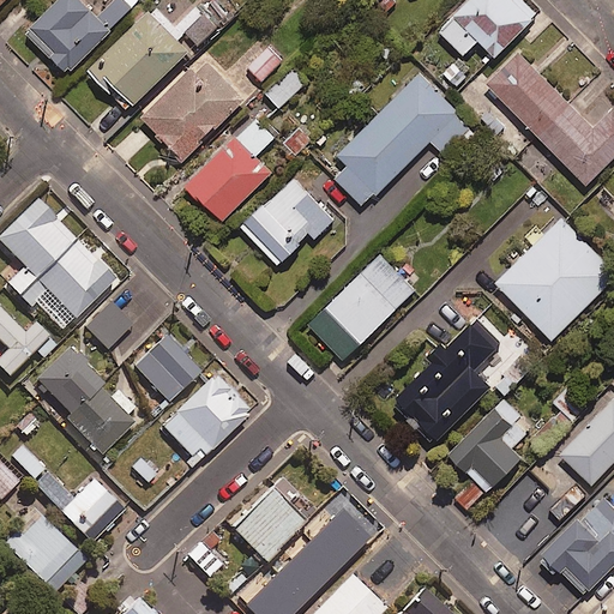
[(72,76),(143,0),(118,0),(100,19),(78,0),(61,0),(29,35),(72,76)]
